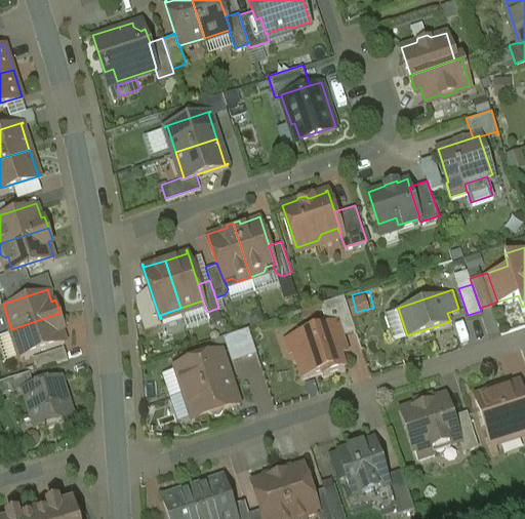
[(344,293),(320,302),(324,313),(320,321),(321,325),(330,322),(334,335),(355,328),(344,293)]
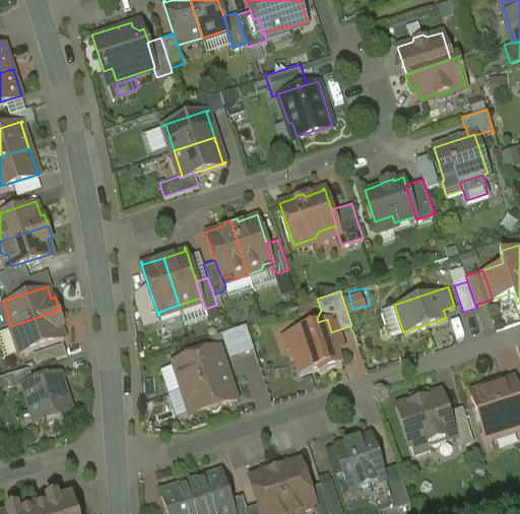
[(59,310),(11,326),(19,350),(64,336),(60,324),(64,323),(59,310)]
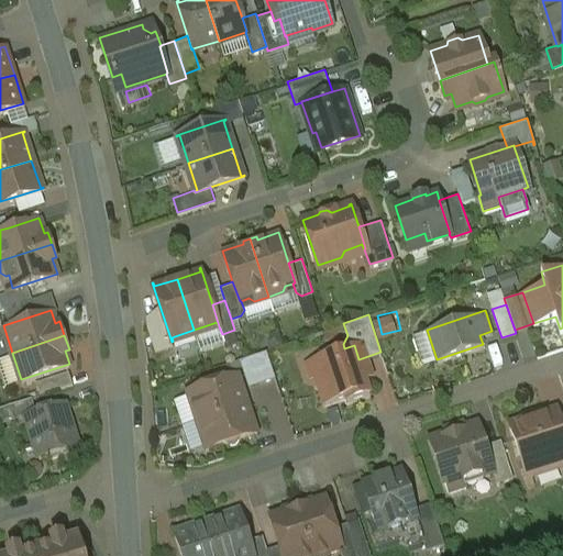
[(344,348),(333,352),(333,351),(327,347),(319,349),(316,356),(319,369),(316,370),(324,400),(345,393),(346,399),(370,391),(359,359),(354,345),(344,348)]
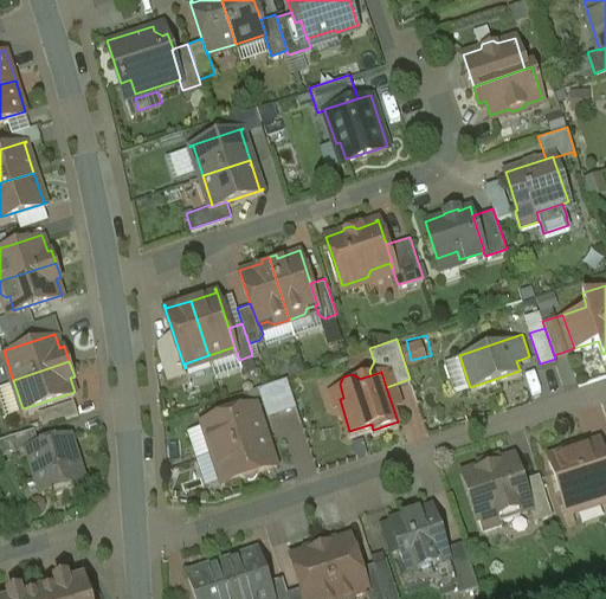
[(73,398),(38,410),(43,423),(78,411),(73,398)]
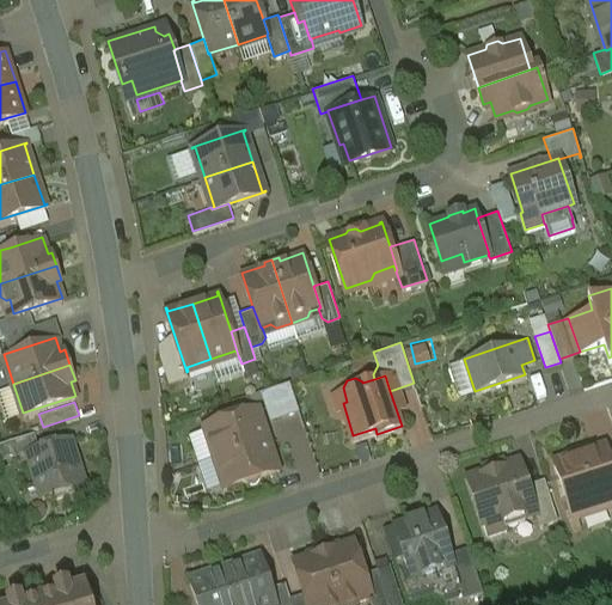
[(259,408),(203,426),(203,427),(208,426),(216,454),(265,439),(256,410),(259,409),(259,408)]
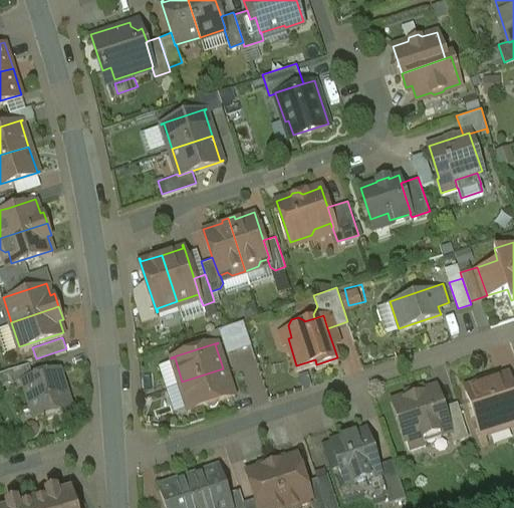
[(27,362),(0,370),(0,378),(1,385),(23,377),(31,374),(27,362)]
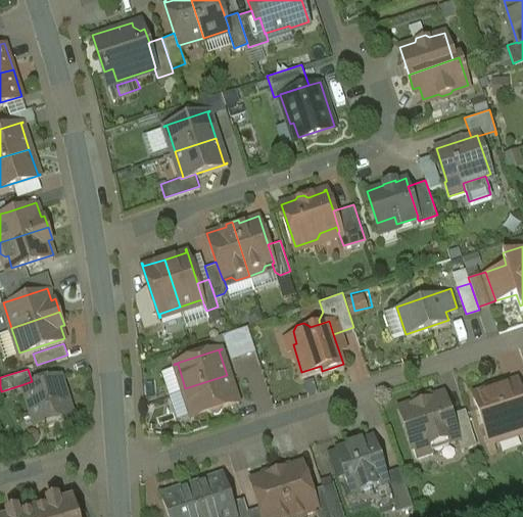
[(32,381),(24,384),(28,397),(27,401),(29,407),(31,409),(32,411),(38,410),(42,422),(73,413),(59,373),(32,381)]
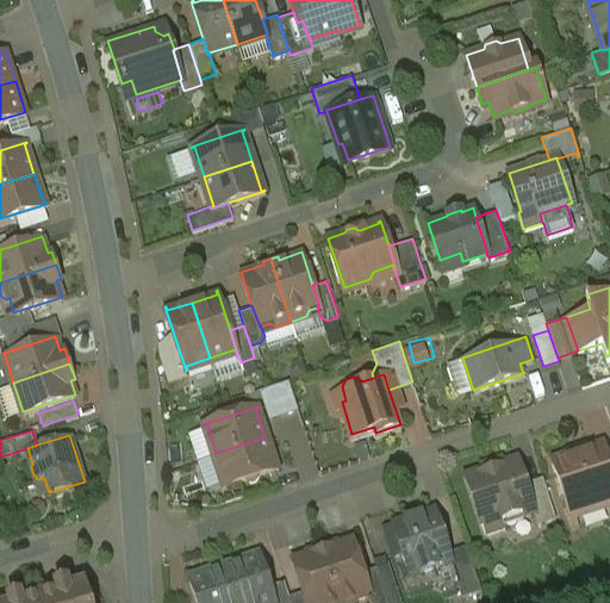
[(265,437),(216,453),(225,482),(222,483),(222,484),(279,466),(278,464),(274,466),(265,437)]
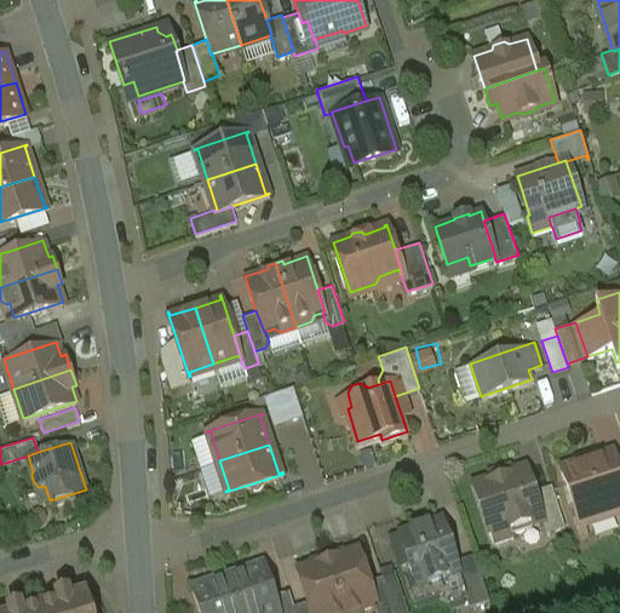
[(619,471),(613,450),(562,467),(579,520),(619,505),(619,471)]
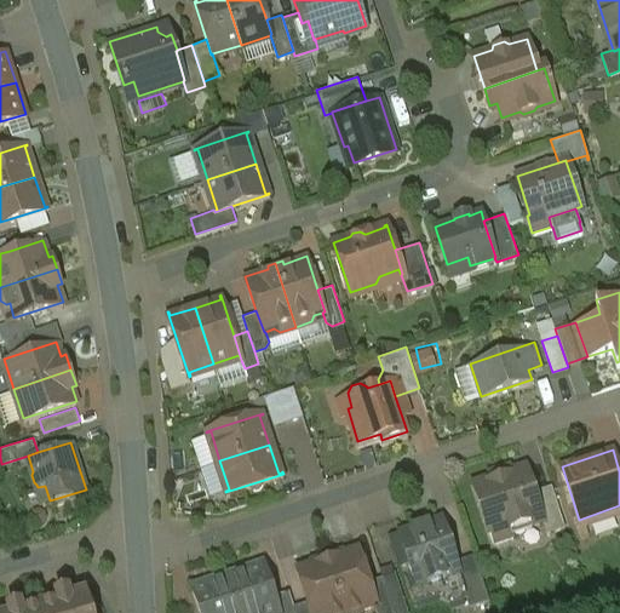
[(510,470),(493,475),(493,474),(472,481),(488,530),(489,528),(493,539),(512,533),(512,531),(532,525),(530,521),(541,517),(543,517),(534,488),(526,463),(509,469),(510,470)]
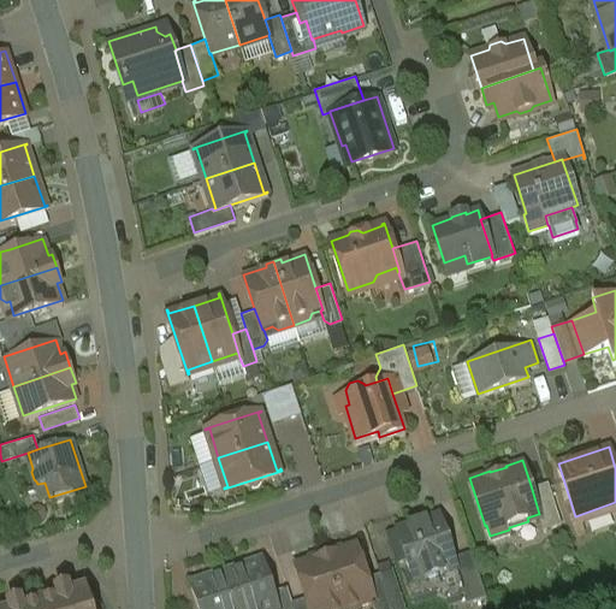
[(548,479),(531,485),(539,514),(538,514),(543,526),(561,520),(548,479)]
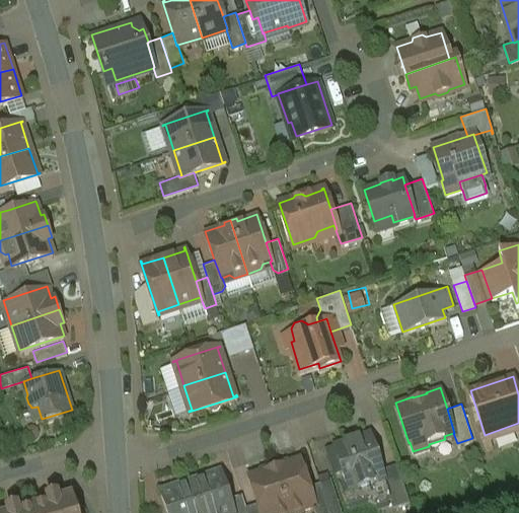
[(369,432),(334,444),(349,491),(384,480),(385,480),(381,467),(369,432)]
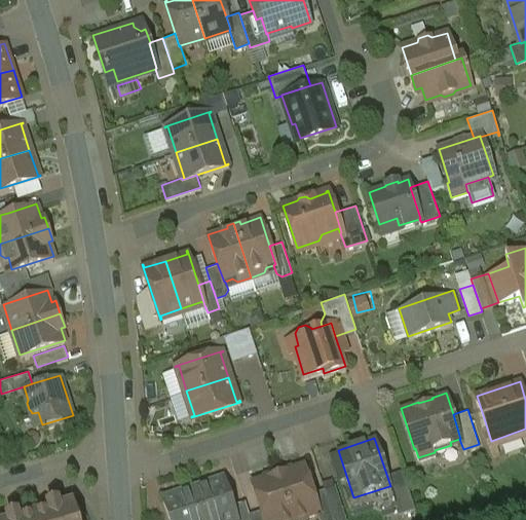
[(303,463),(291,468),(291,466),(277,470),(293,519),(296,519),(306,517),(307,514),(317,511),(318,510),(312,491),(303,463)]
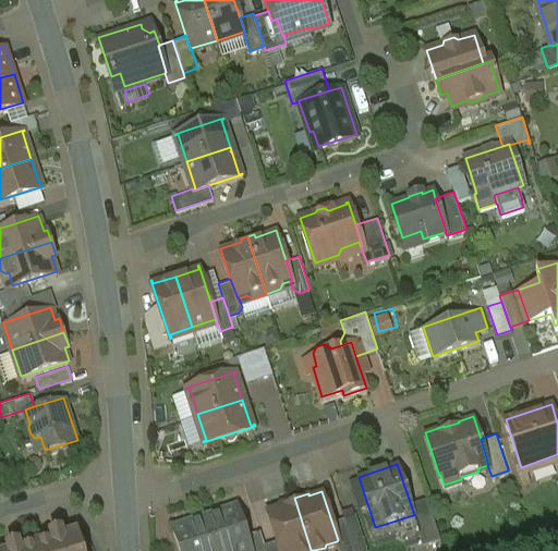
[(440,537),(426,497),(410,502),(414,515),(413,515),(422,543),(440,537)]
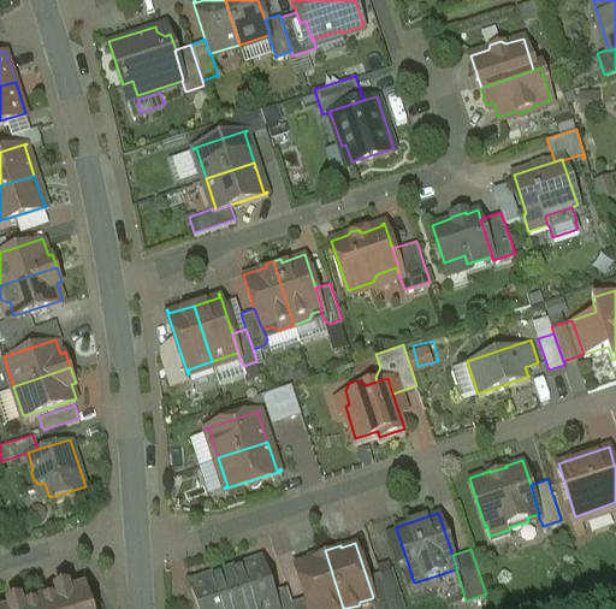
[(343,608),(325,550),(309,556),(309,559),(295,563),(306,595),(309,608),(343,608)]
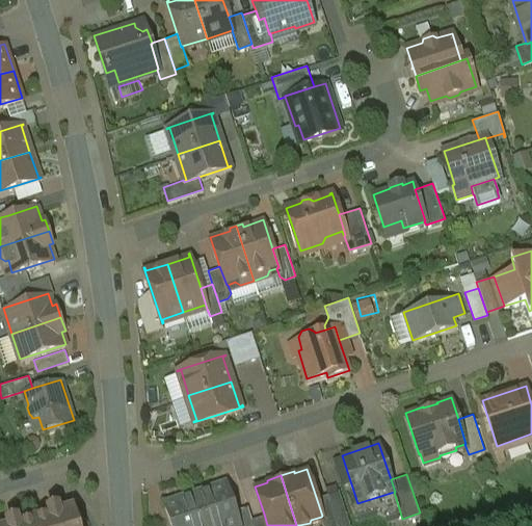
[(227,480),(194,491),(206,525),(236,525),(240,525),(241,524),(236,508),(227,480)]
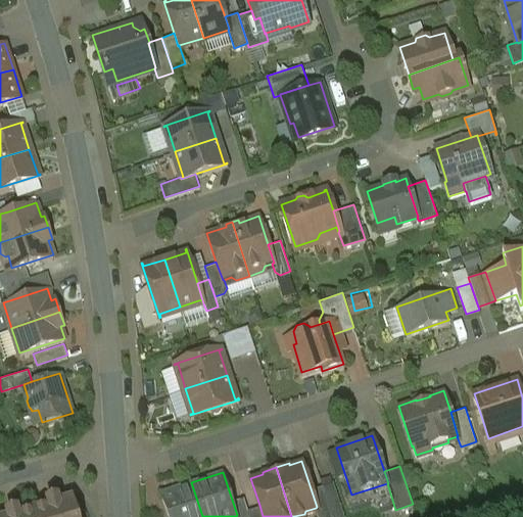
[(202,516),(191,482),(160,492),(169,516),(202,516)]
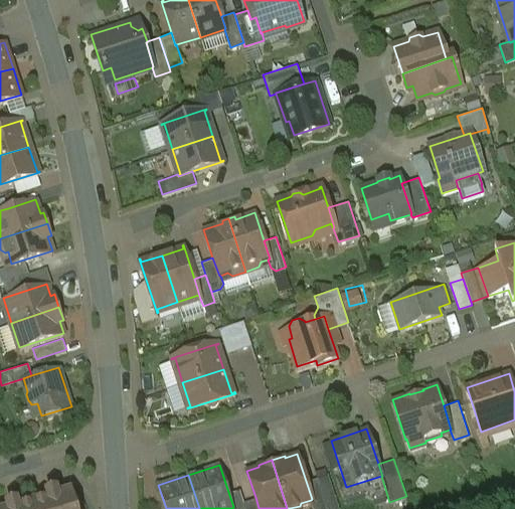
[(328,508),(318,477),(306,481),(312,499),(311,500),(314,508),(328,508)]
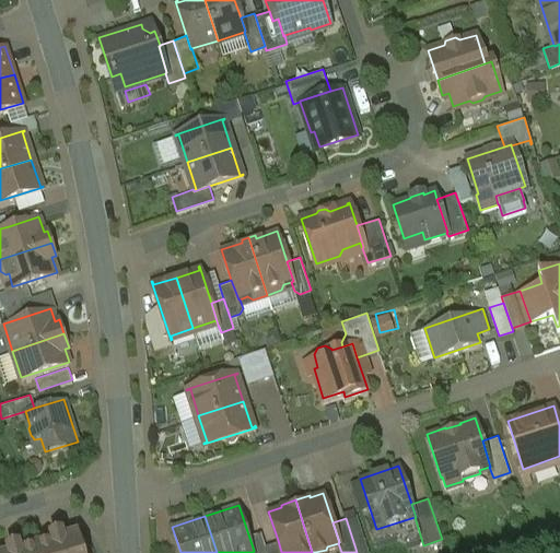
[(268,552),(265,544),(260,530),(248,534),(254,551),(253,552),(252,552),(268,552)]
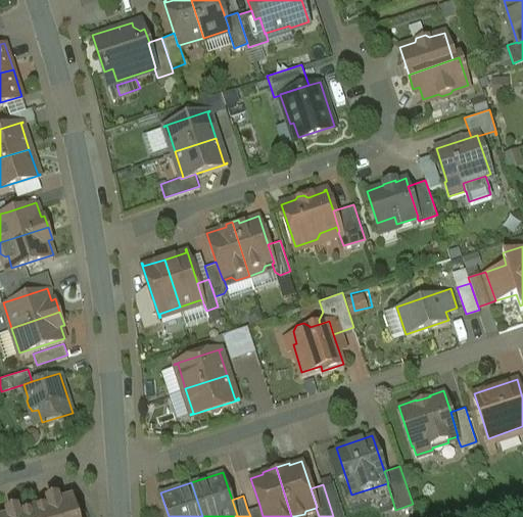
[(77,516),(72,499),(59,502),(58,497),(46,500),(48,505),(34,509),(36,516),(77,516)]
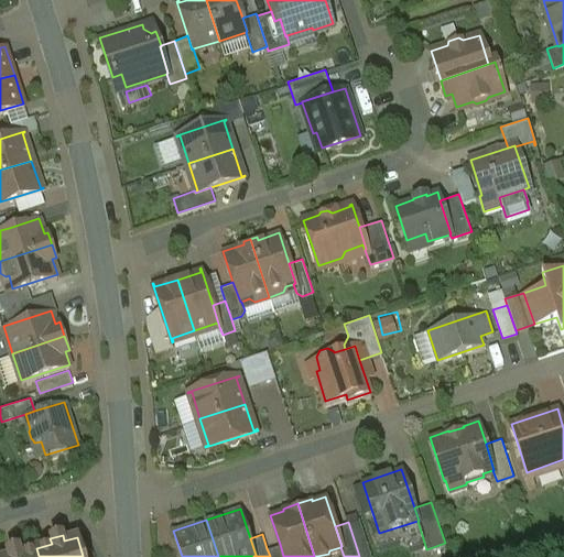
[(283,556),(280,544),(267,548),(270,556),(283,556)]
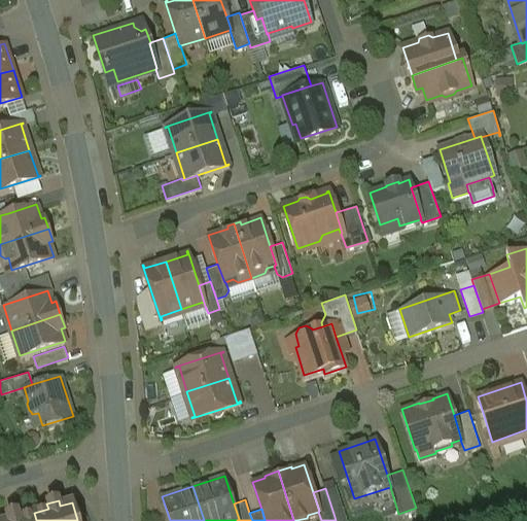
[(36,520),(34,513),(20,517),(18,512),(6,515),(8,520),(5,520),(36,520)]
